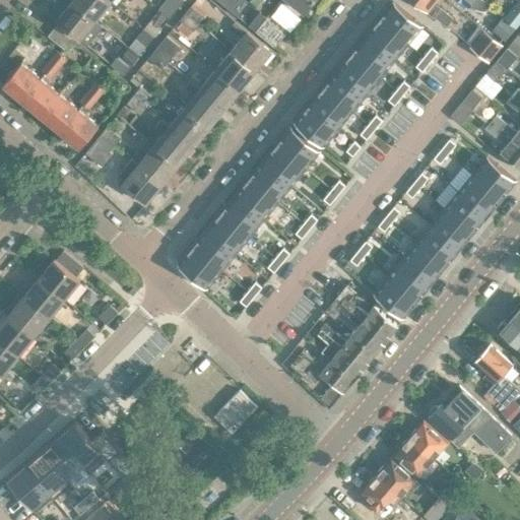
[(94,18),(71,0),(56,18),(79,38),(88,26),(94,18)]
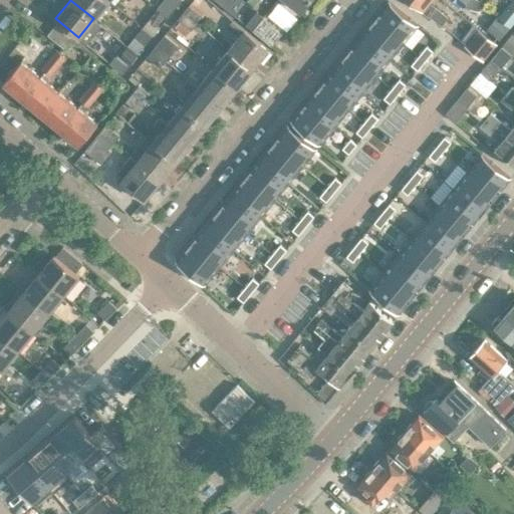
[(108,0),(70,0),(93,18),(108,0)]
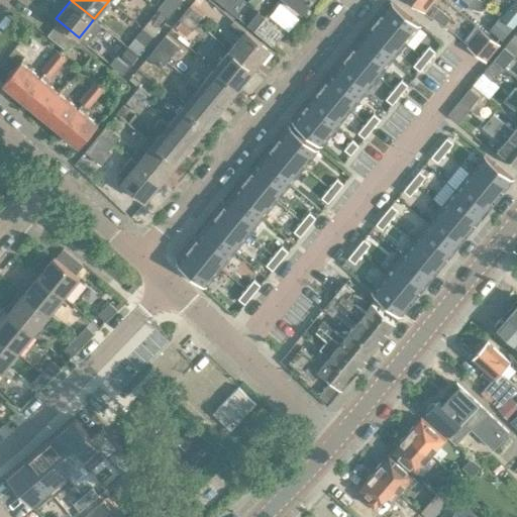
[(235,0),(228,9),(235,15),(246,2),(243,0),(235,0)]
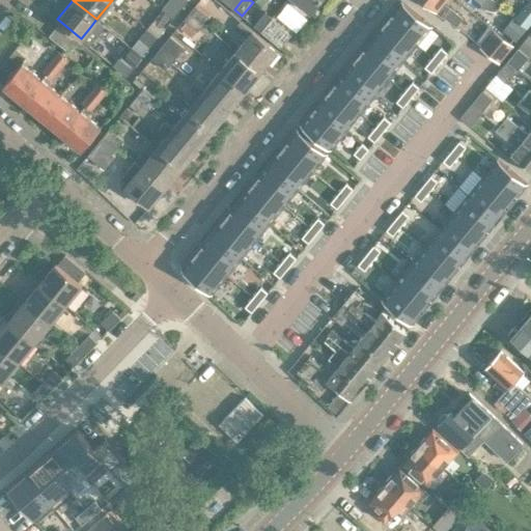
[(295,0),(309,11),(318,0),(295,0)]
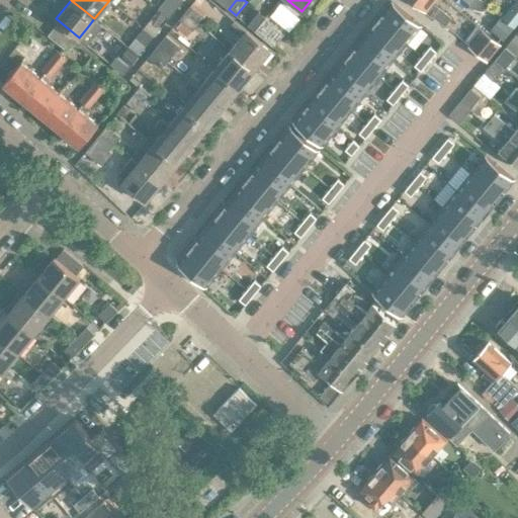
[(392,0),(376,18),(406,42),(421,24),(392,0)]
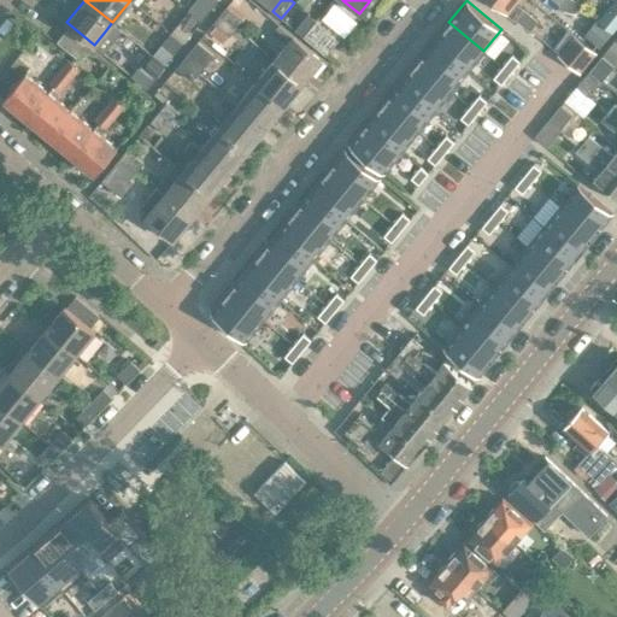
[(512,0),(492,0),(513,17),(524,27),(532,17),(512,1),(512,0)]
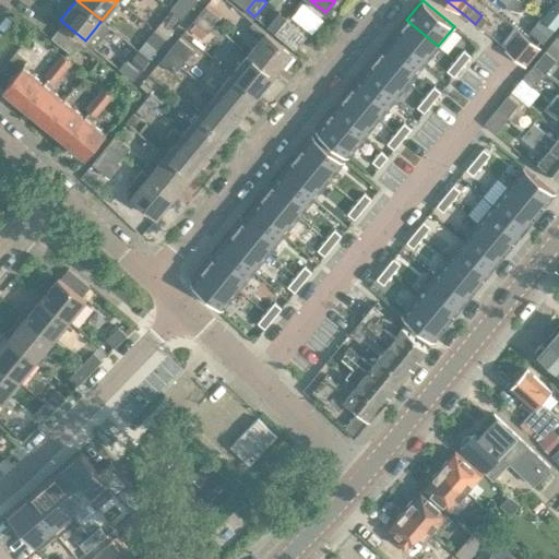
[(502,0),(504,1),(504,7),(516,14),(525,4),(519,0),(502,0)]
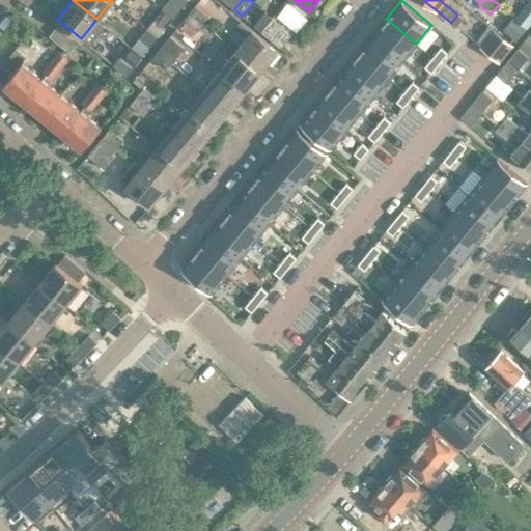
[(530,0),(528,0),(515,15),(513,18),(526,27),(527,28),(530,22),(530,0)]
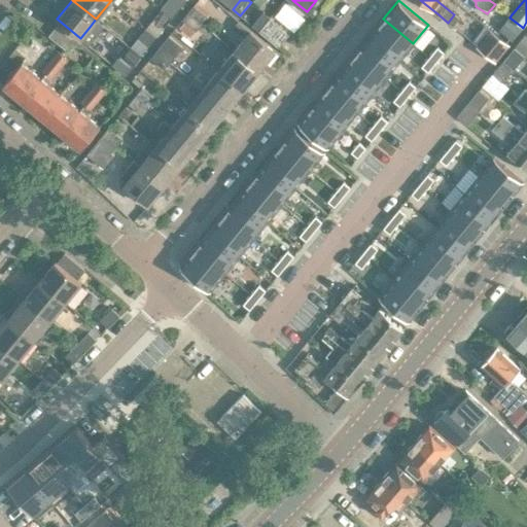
[(194,5),(187,12),(201,24),(207,16),(194,5)]
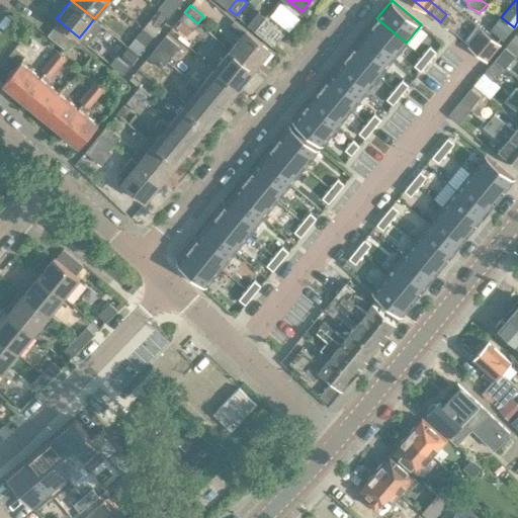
[(151,18),(161,26),(168,17),(158,9),(151,18)]
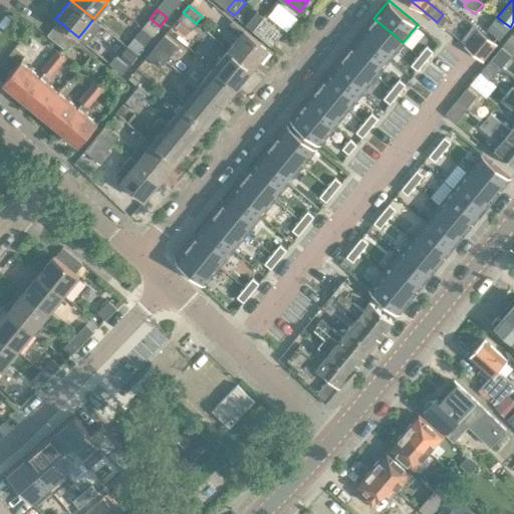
[(245,24),(251,29),(262,16),(256,11),(245,24)]
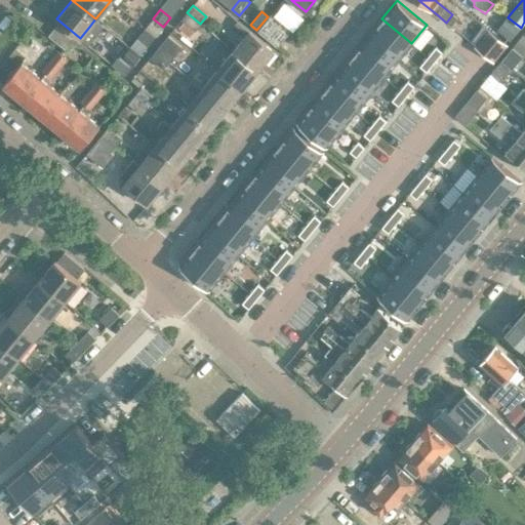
[(200,24),(187,12),(180,19),(195,30),(200,24)]
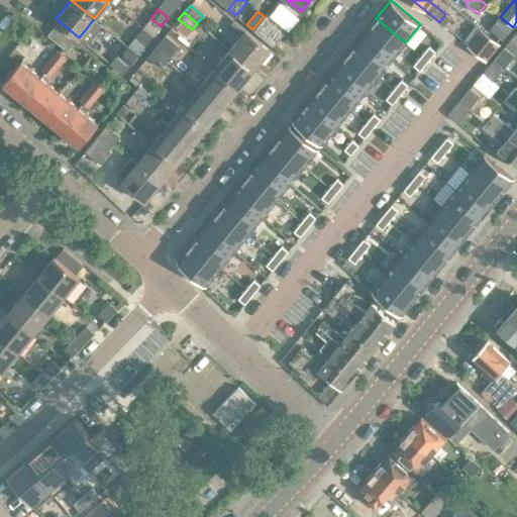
[(252,29),(260,35),(270,23),(271,21),(264,16),(252,29)]
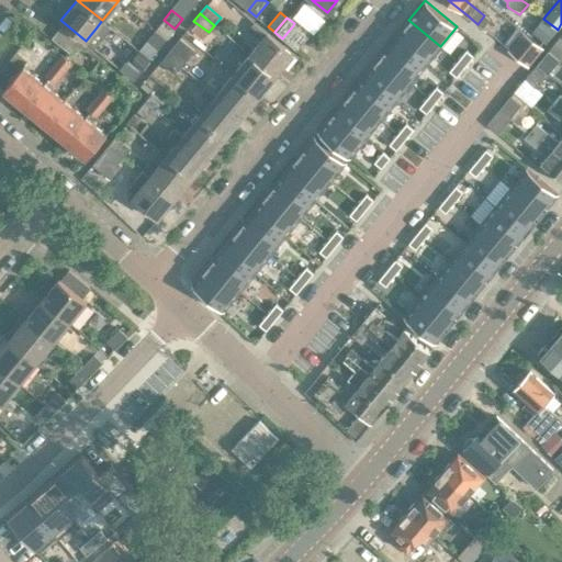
[(542,18),(531,32),(544,42),(546,43),(557,29),(542,18)]
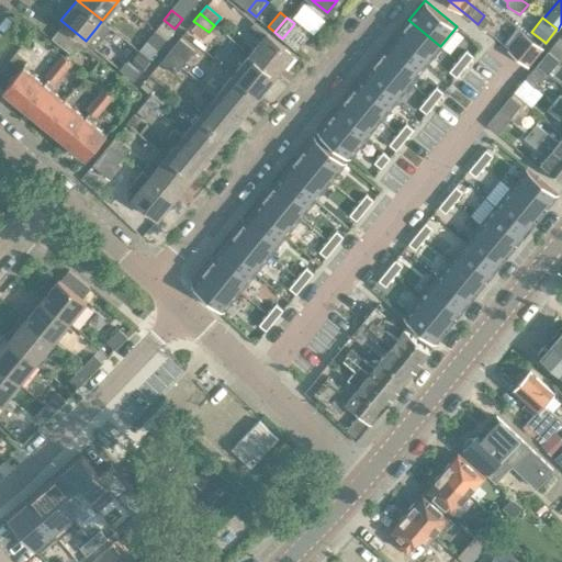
[(109,25),(102,20),(96,29),(102,33),(109,25)]
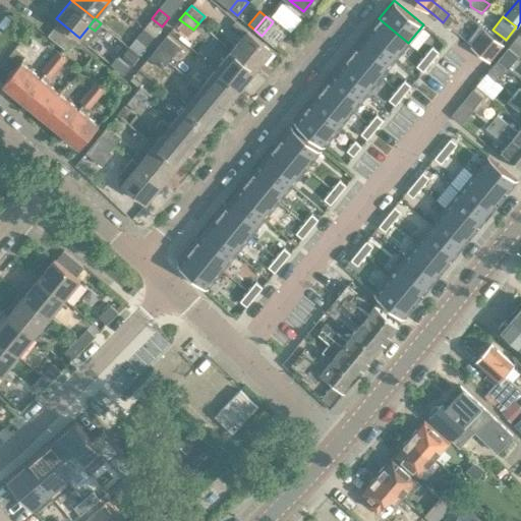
[(379,18),(365,35),(395,59),(408,43),(379,18)]
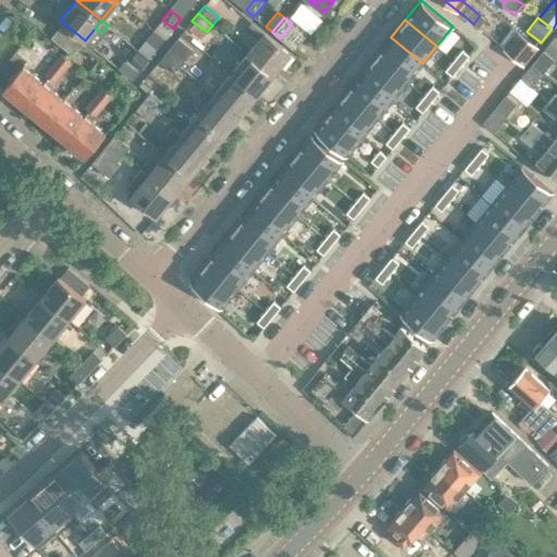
[(251,22),(249,25),(261,36),(264,32),(251,22)]
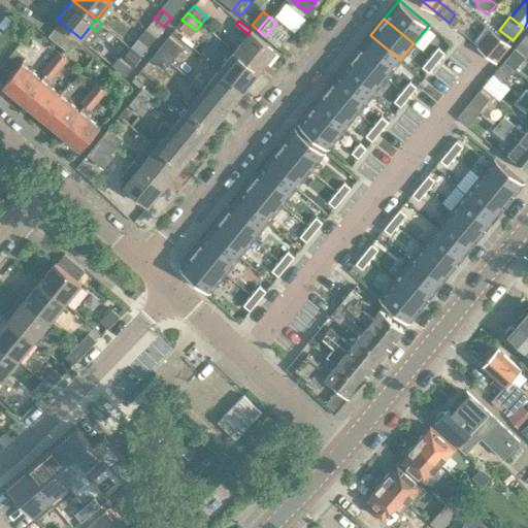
[(275,24),(265,36),(278,46),(289,34),(275,24)]
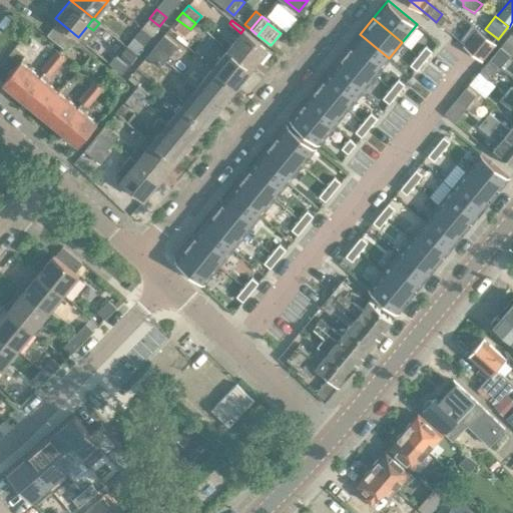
[(473,24),(467,31),(476,38),(467,48),(481,59),(487,51),(494,43),(495,42),(493,40),(491,38),(482,31),(481,31),(480,29),(476,26),(473,24)]
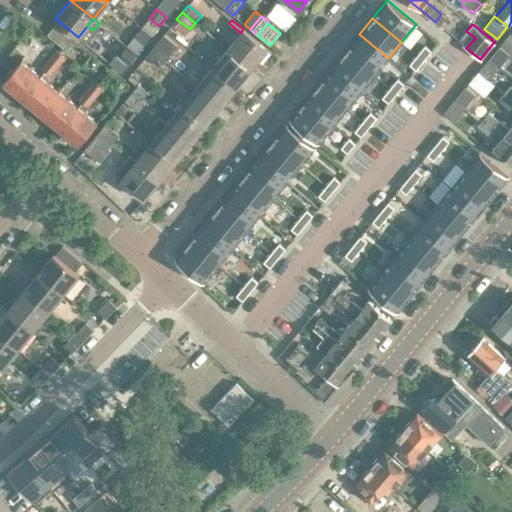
[(47,34),(63,47),(70,38),(54,25),(47,34)]
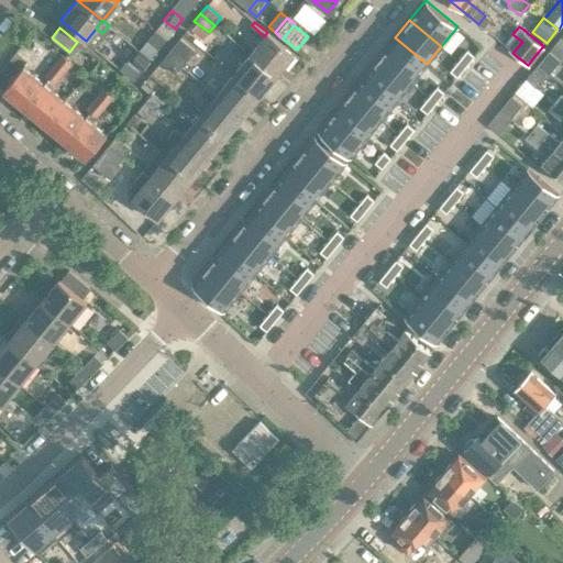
[(147,40),(158,48),(166,39),(155,30),(147,40)]
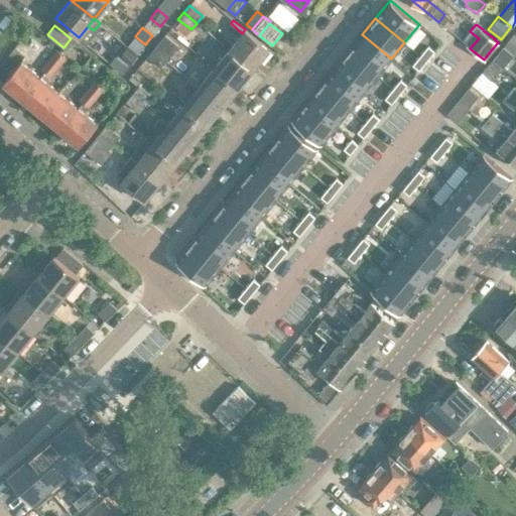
[(242,33),(229,48),(253,69),(269,49),(245,29),(242,33)]
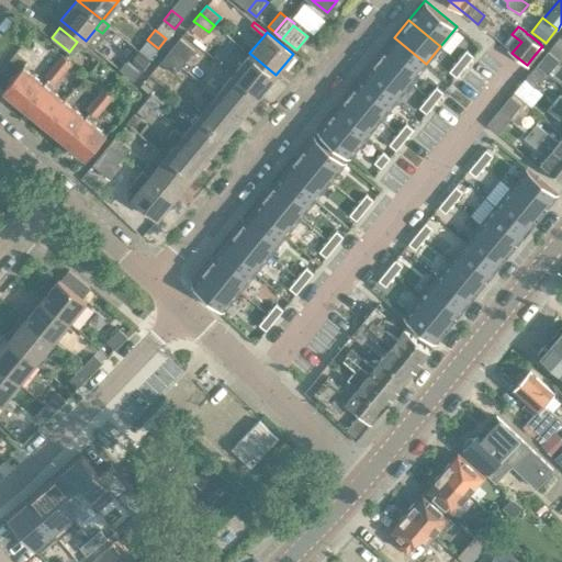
[(548,51),(557,58),(561,62),(561,35),(561,34),(548,51)]
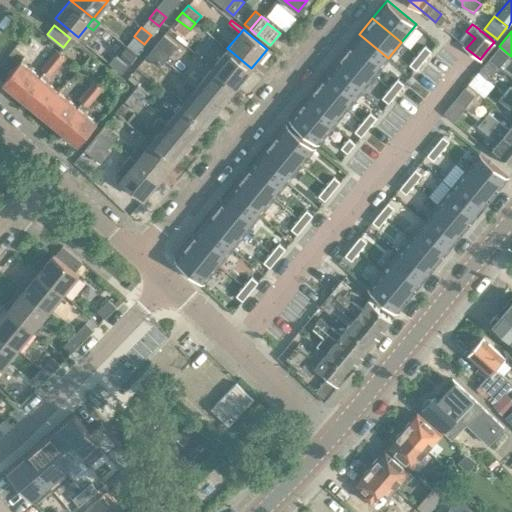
[(164,34),(152,49),(165,60),(177,45),(164,34)]
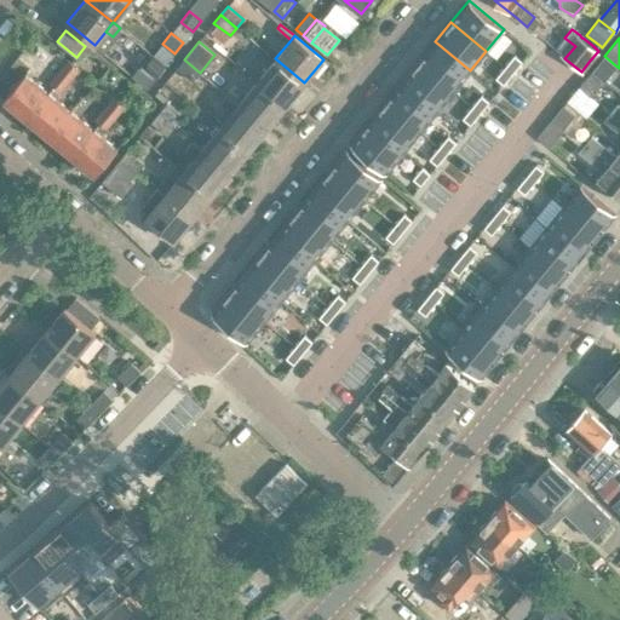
[(435,41),(418,62),(453,91),(470,70),(435,41)]
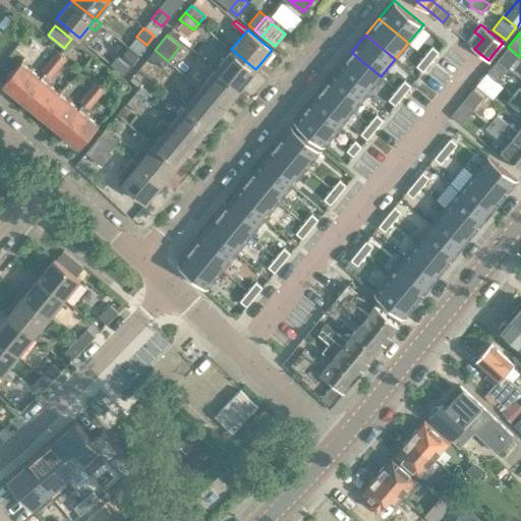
[(121,55),(131,63),(138,54),(128,46),(121,55)]
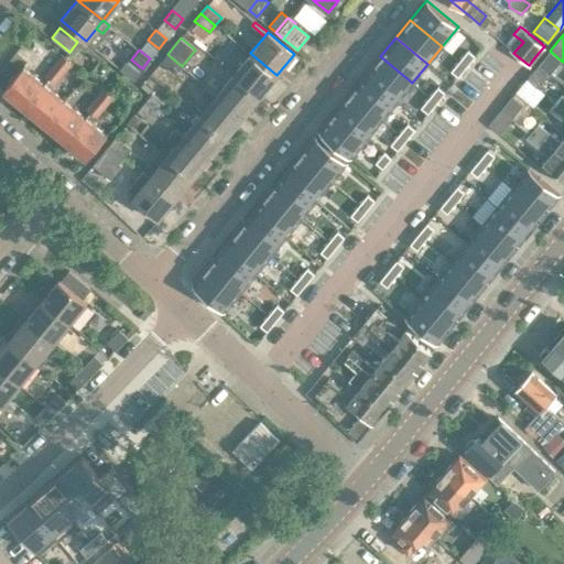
[(467,50),(459,60),(466,65),(475,55),(467,50)]
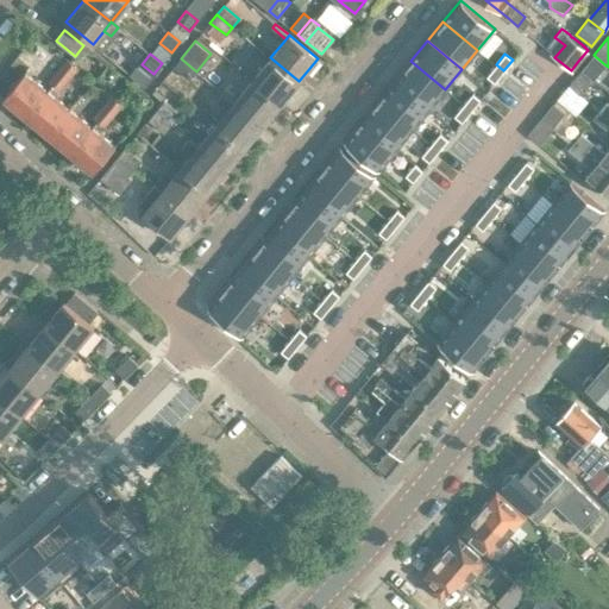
[(594,55),(581,70),(591,79),(603,63),(594,55)]
